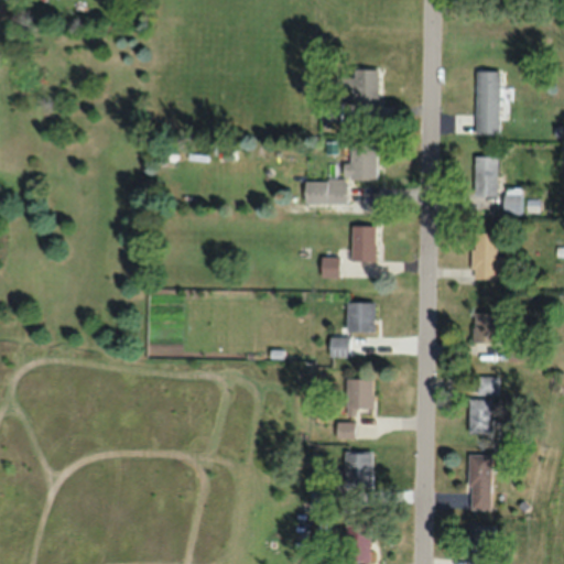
[(321,120),(343,119),(342,101),(378,100),(377,68),(339,69),(340,100),(320,101),(321,120)]
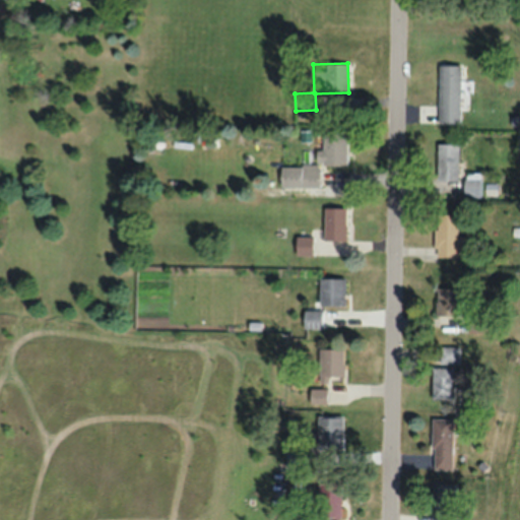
[(459,122),(459,64),(437,64),(437,122),(459,122)]
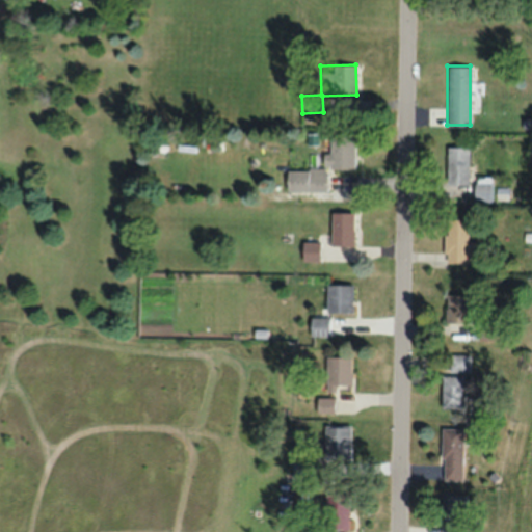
[(287,168),(287,191),(326,190),(326,167),(355,167),(354,135),(328,135),(328,152),(324,152),(324,167),(287,168)]
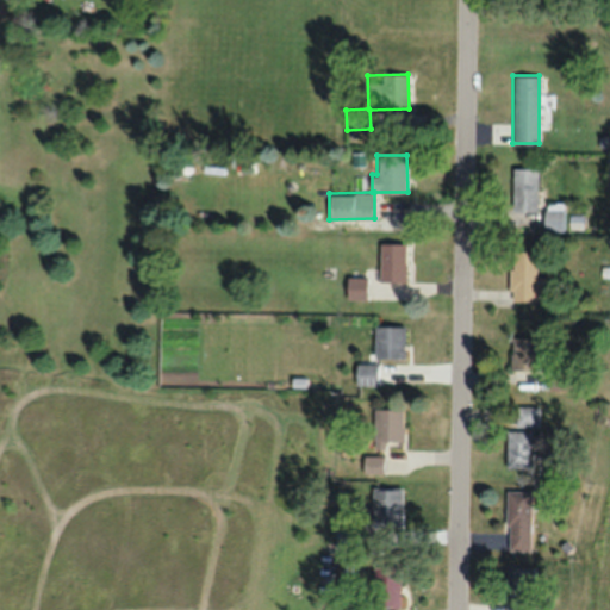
[(536,167),(510,167),(510,212),(536,212),(536,167)]
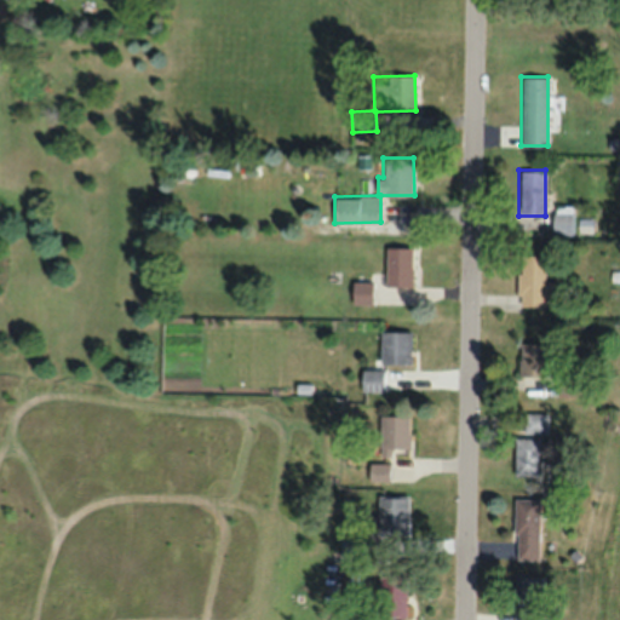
[(552,205),(552,235),(572,235),(572,205),(552,205)]
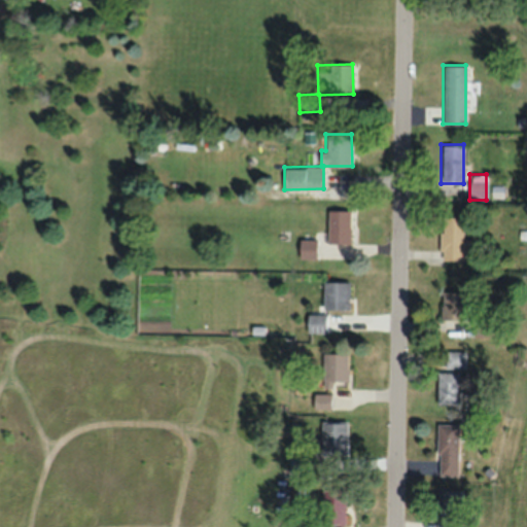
[(350,243),(350,210),(326,210),(326,243),(350,243)]
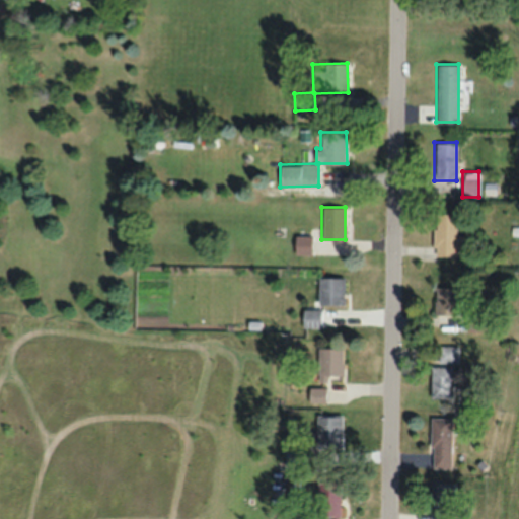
[(457,257),(457,251),(466,251),(466,235),(456,235),(456,213),(435,213),(434,256),(457,257)]
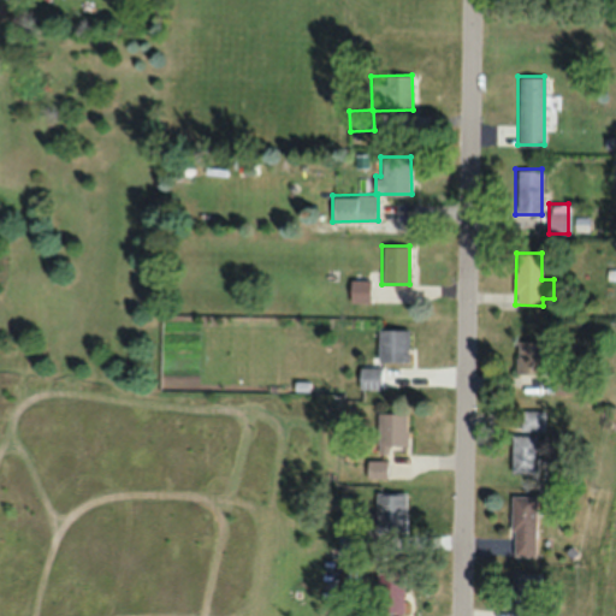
[(350,274),(350,301),(369,301),(369,274),(350,274)]
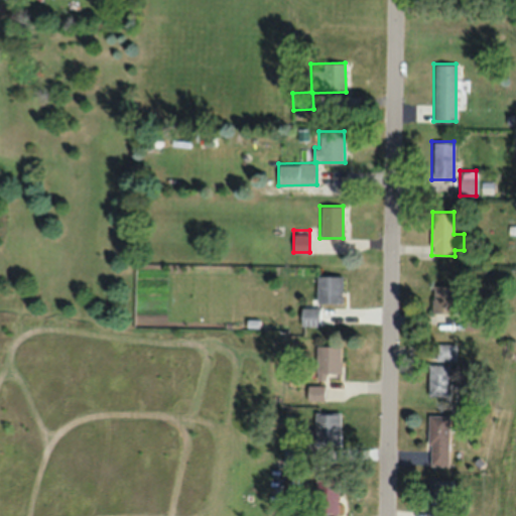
[(316,276),(316,303),(342,303),(342,276),(316,276)]
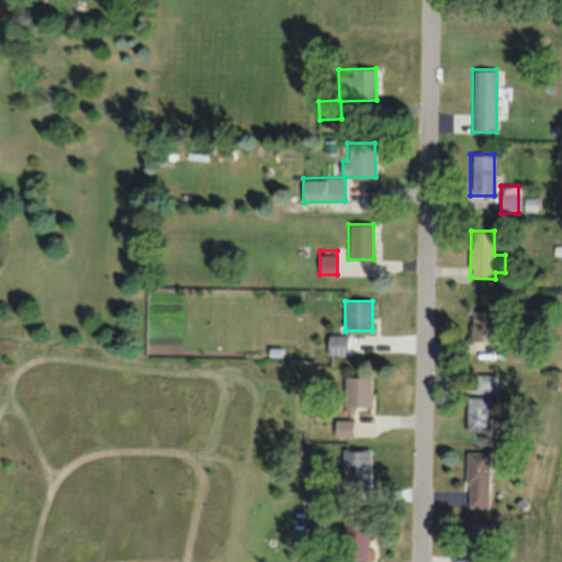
[(496,312),(470,312),(470,340),(496,340),(496,312)]
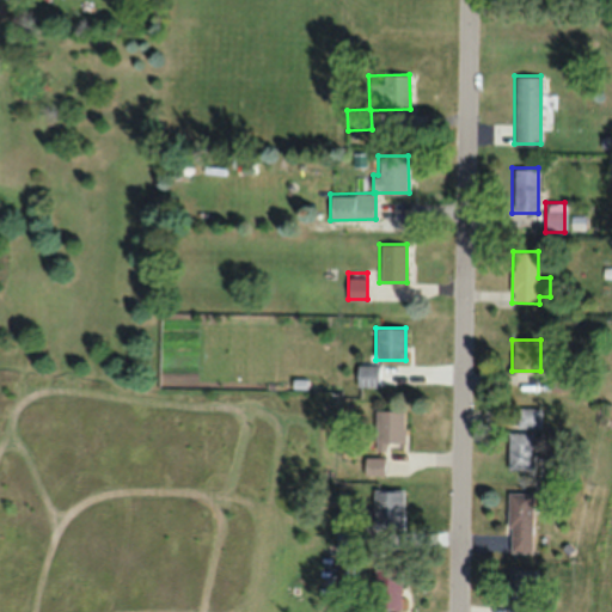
[(357,365),(357,386),(379,386),(379,365),(357,365)]
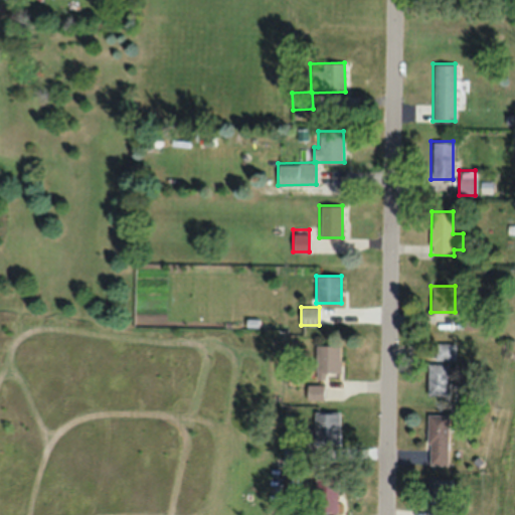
[(435,360),(455,360),(455,343),(435,343),(435,360)]
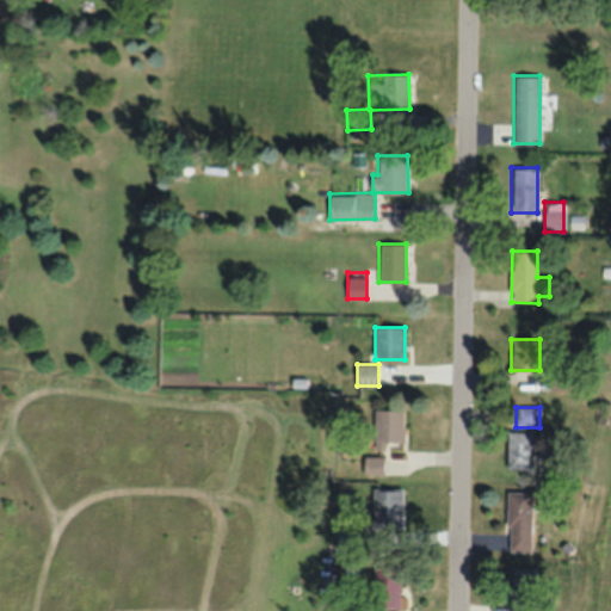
[(403,409),(374,409),(374,448),(403,448),(403,409)]
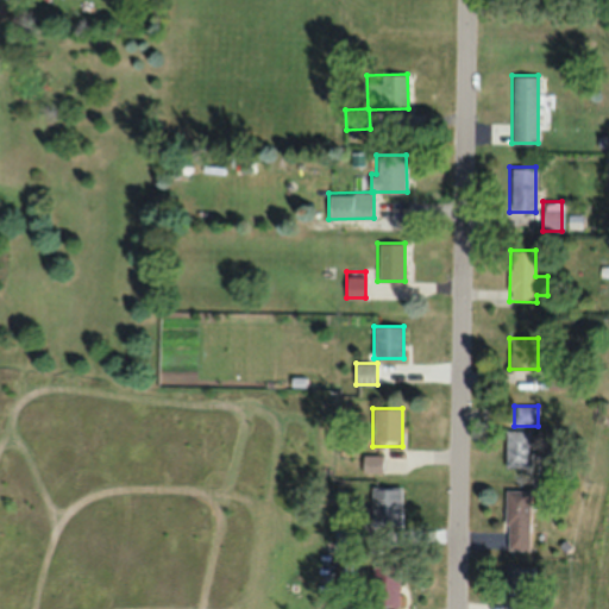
[(531,431),(506,431),(506,468),(531,468),(531,431)]
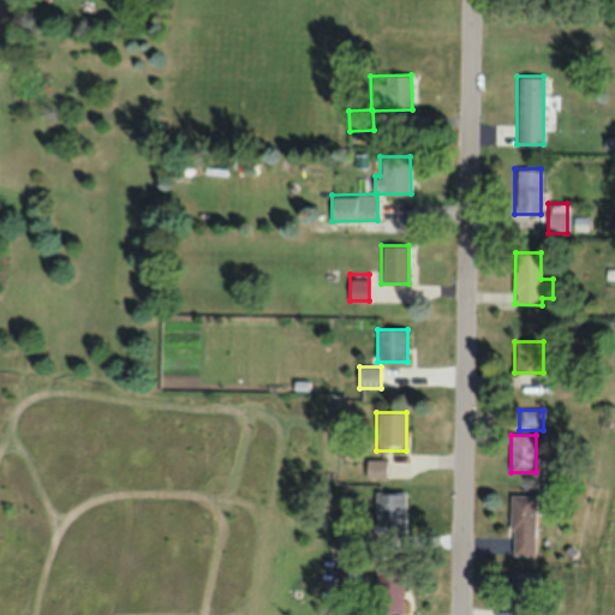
[(386,477),(386,460),(366,460),(366,477),(386,477)]
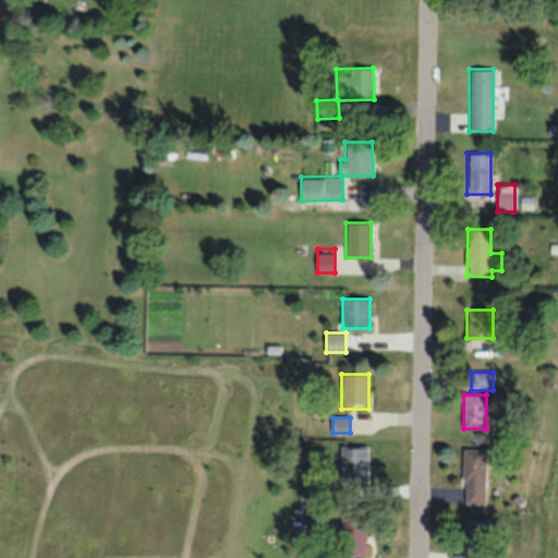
[(367,446),(339,446),(339,481),(367,482),(367,446)]
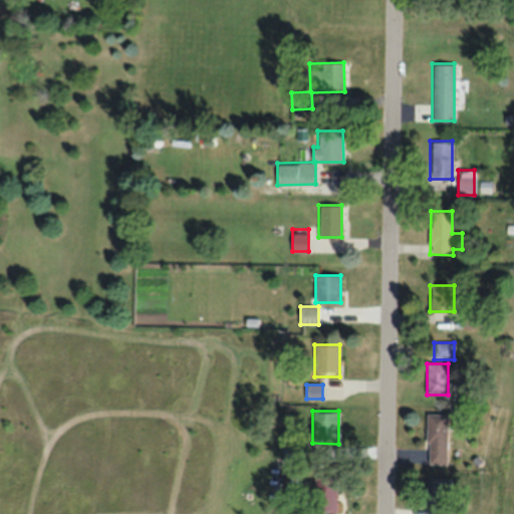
[(427,463),(447,463),(447,414),(427,414),(427,463)]
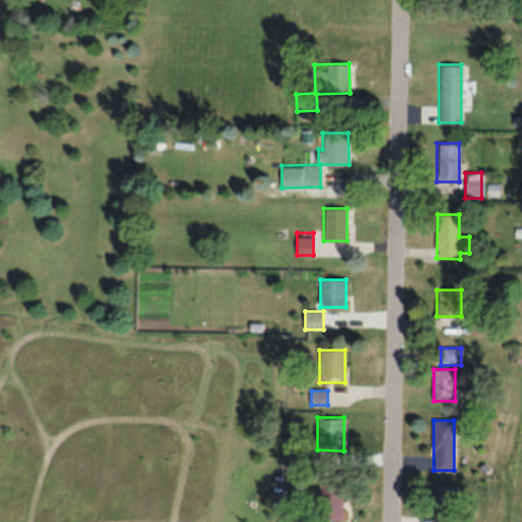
[(342,483),(319,483),(319,518),(342,518),(342,483)]
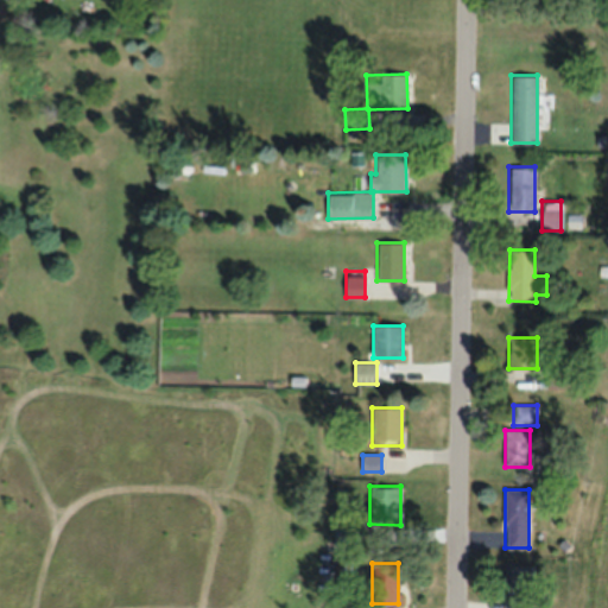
[(533,565),(505,565),(504,607),(525,607),(526,603),(532,603),(533,565)]
